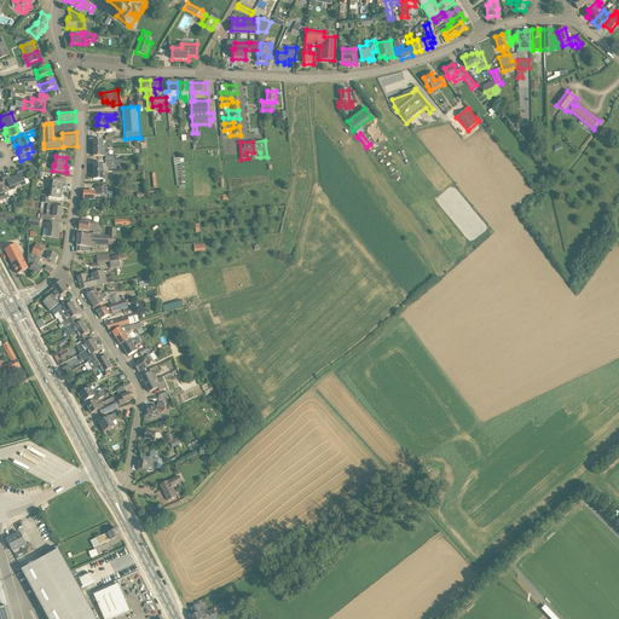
[(178,186),(185,186),(183,158),(174,160),(178,186)]
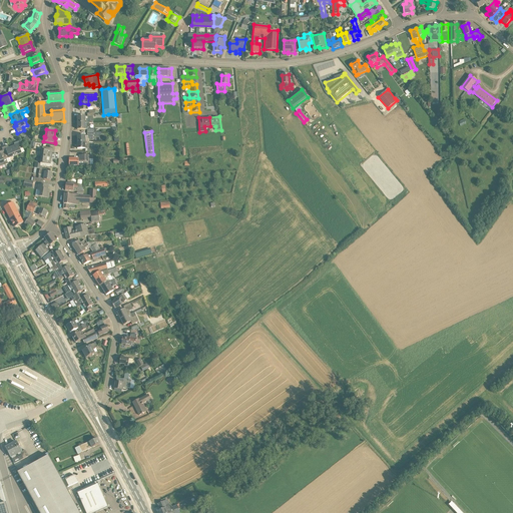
[(77,136),(77,142),(89,142),(89,139),(93,139),(93,136),(94,136),(94,132),(87,132),(87,136),(77,136)]
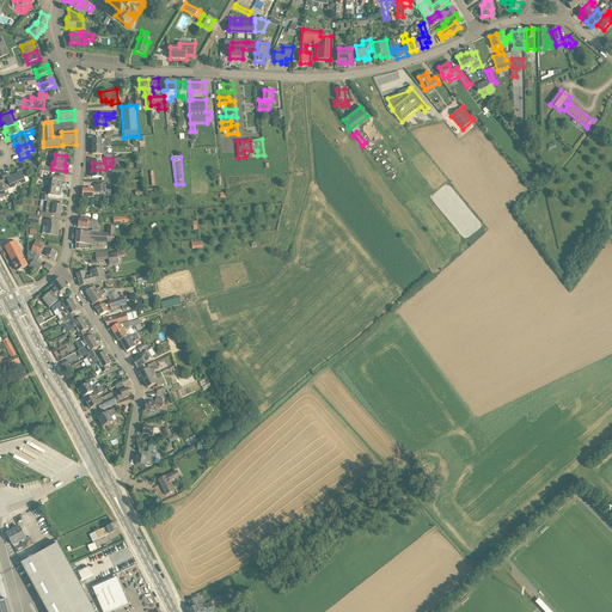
[(14,175),(19,187),(26,183),(24,178),(28,177),(24,167),(17,171),(18,173),(14,175)]
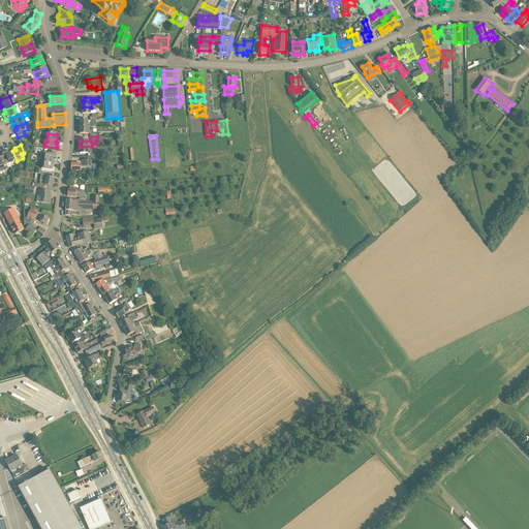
[(92,147),(80,147),(80,153),(80,154),(90,154),(90,157),(97,157),(97,153),(92,153),(92,147)]
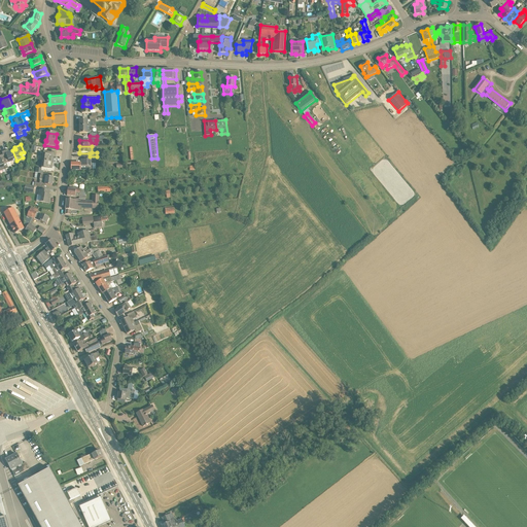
[(9,163),(16,161),(12,150),(9,151),(8,149),(2,152),(3,154),(6,164),(9,163)]
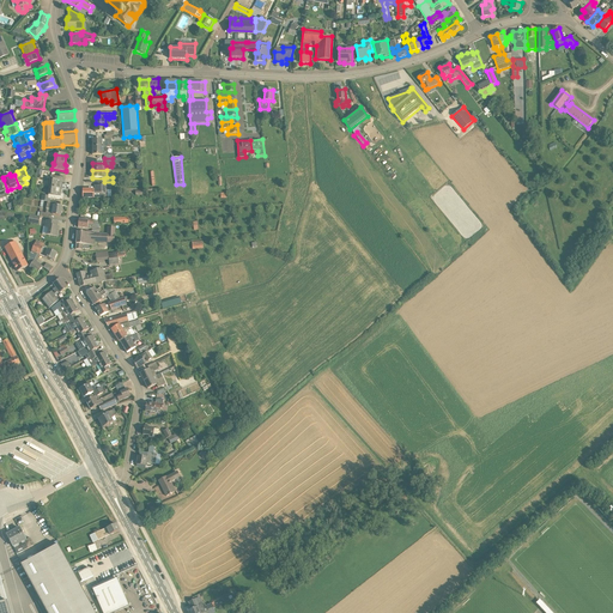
[(65,184),(66,178),(52,176),(50,180),(49,187),(61,189),(61,183),(65,184)]
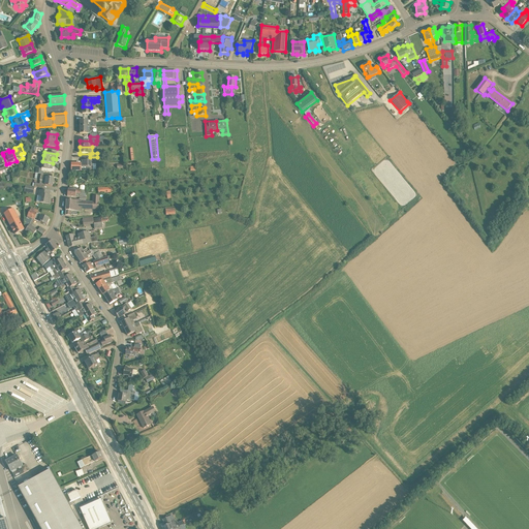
[(71,164),(71,170),(92,170),(92,161),(82,160),(82,163),(82,164),(71,164)]
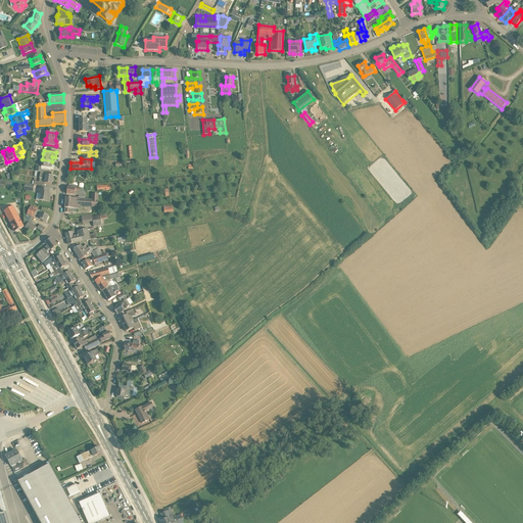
[(42,167),(41,168),(41,173),(44,173),(44,170),(53,172),(54,167),(51,165),(52,161),(42,159),(41,167),(42,167)]
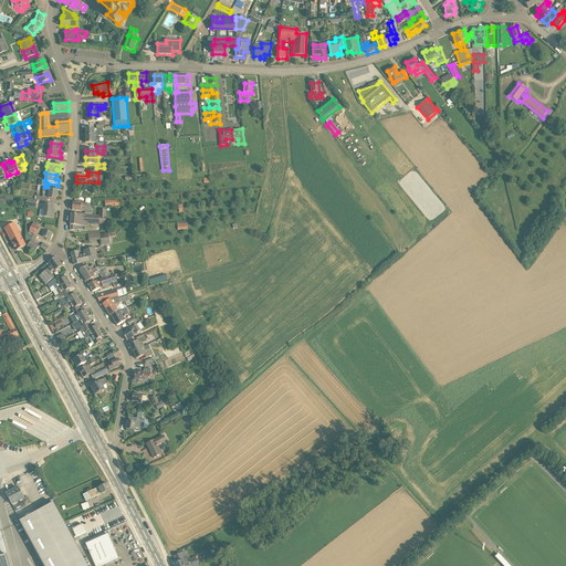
[(43,194),(48,194),(48,198),(56,199),(58,191),(49,190),(49,188),(48,187),(44,187),(43,187),(43,194)]
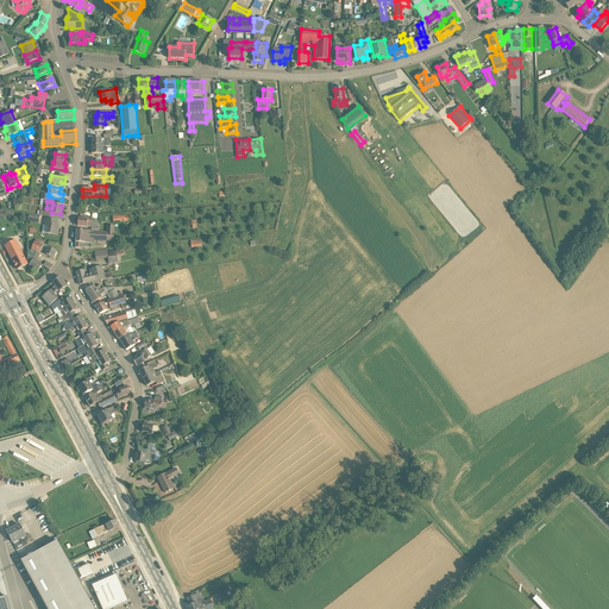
[(41,215),(30,213),(27,221),(39,224),(41,215)]
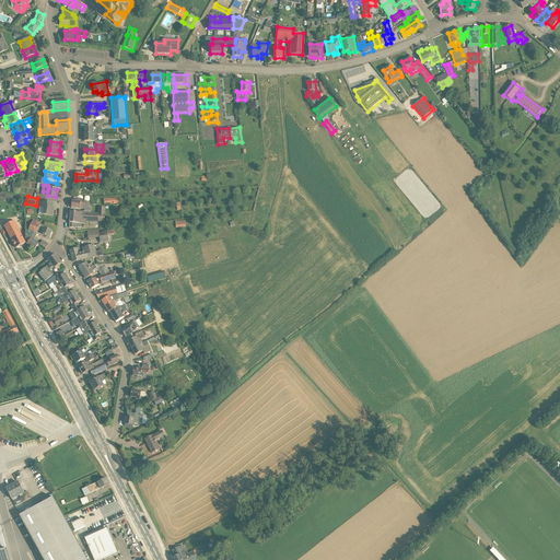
[(91,201),(77,200),(77,201),(72,201),(71,208),(84,210),(84,211),(91,212),(91,201)]
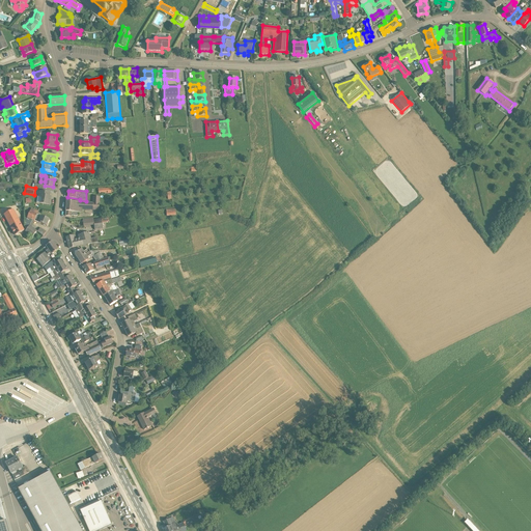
[(50,205),(51,197),(50,197),(50,193),(40,192),(39,197),(42,197),(40,203),(50,205)]
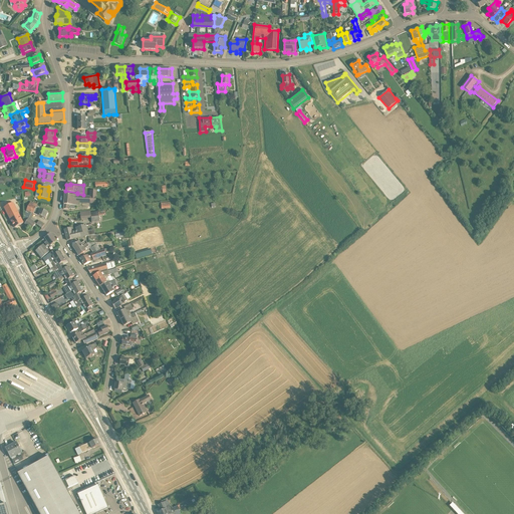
[(68,209),(74,210),(75,207),(78,207),(78,204),(89,205),(89,204),(97,204),(97,195),(96,195),(96,192),(90,191),(90,197),(79,196),(65,195),(63,209),(68,210),(68,209)]
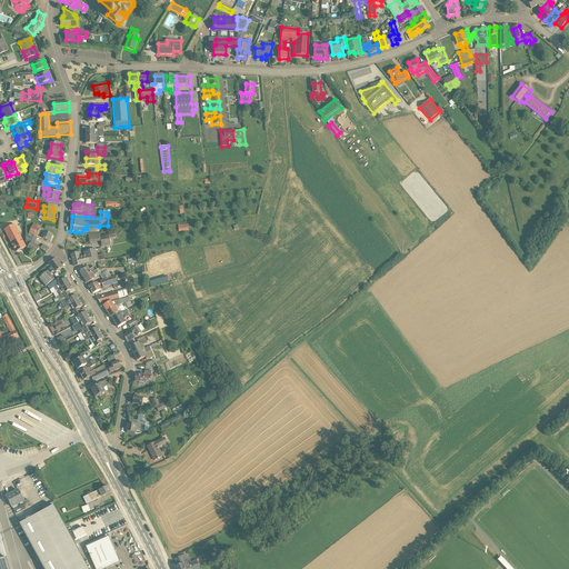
[(53,236),(45,232),(40,230),(41,227),(33,223),(28,238),(28,248),(36,253),(40,247),(35,243),(37,237),(50,242),(53,236)]
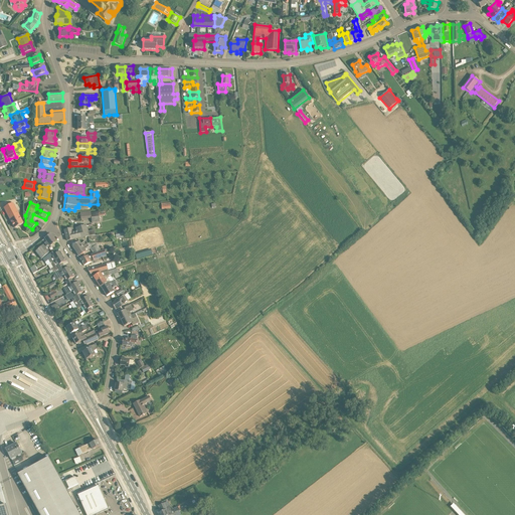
[(13,203),(4,208),(15,228),(19,226),(24,223),(13,203)]
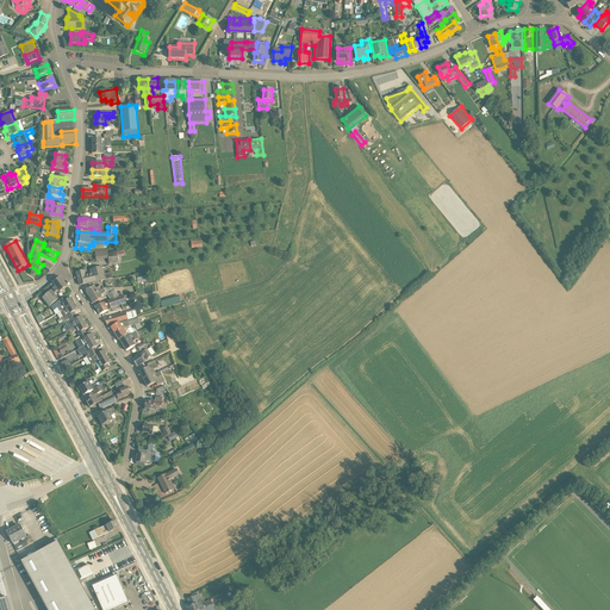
[(124,250),(107,253),(107,250),(95,253),(95,260),(109,259),(109,265),(118,263),(118,256),(125,255),(124,250)]
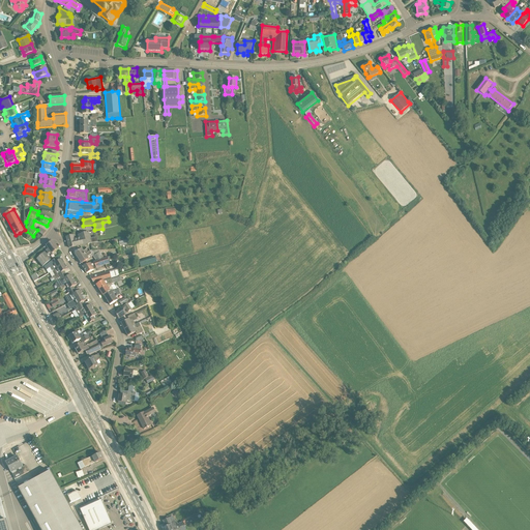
[(69,248),(91,243),(97,241),(96,237),(91,238),(89,232),(78,235),(79,238),(75,239),(74,236),(66,237),(69,248)]
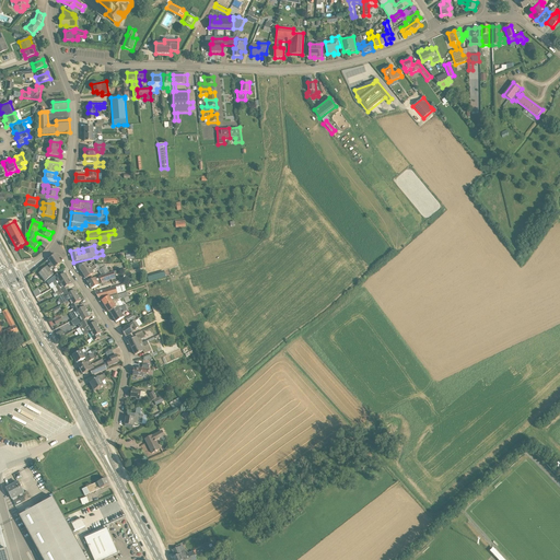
[(59,259),(56,255),(49,260),(51,264),(48,266),(38,275),(45,282),(54,276),(49,269),(53,267),(55,269),(61,264),(59,259)]
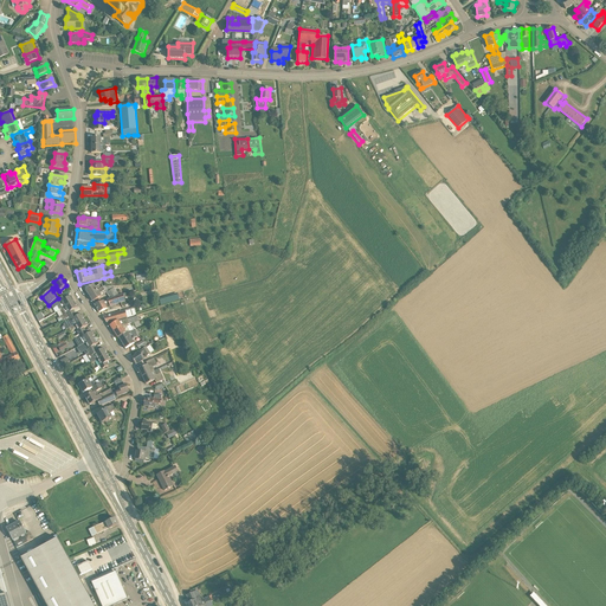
[(89,296),(103,288),(101,284),(96,288),(94,284),(85,290),(89,296)]
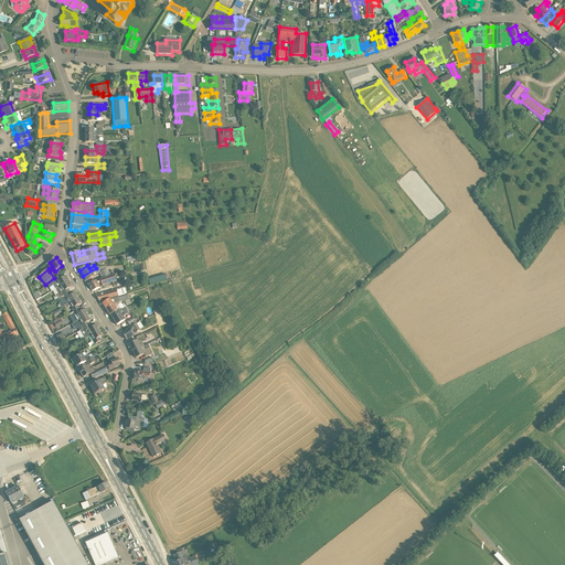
[(99,268),(97,269),(96,267),(96,268),(83,276),(87,281),(95,276),(99,274),(103,278),(112,276),(109,273),(106,267),(99,267),(99,268)]
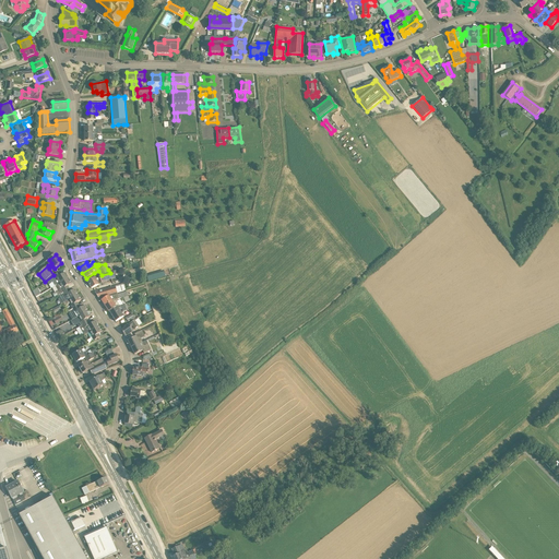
[(95,278),(87,282),(92,288),(99,285),(97,283),(102,282),(102,283),(115,277),(113,272),(110,273),(98,276),(99,277),(95,278)]
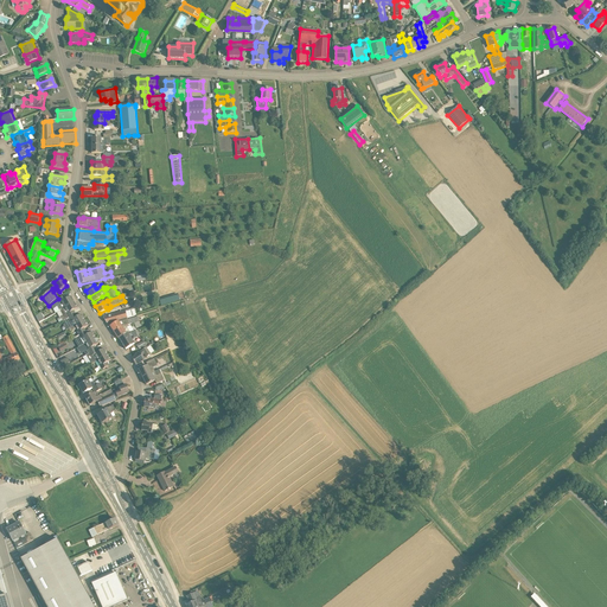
[(57,307),(58,311),(59,311),(74,302),(71,296),(66,299),(65,296),(58,300),(51,306),(53,310),(57,307)]
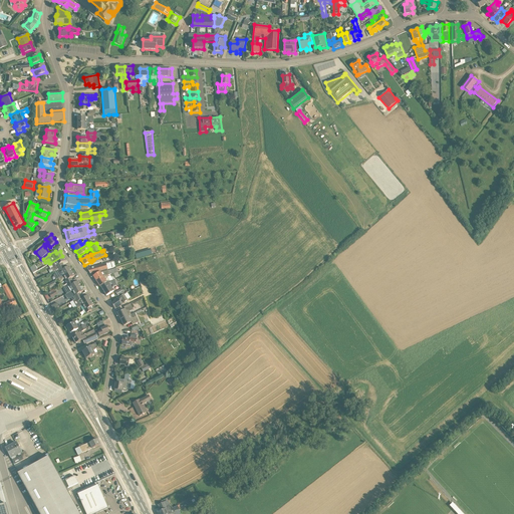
[(62,256),(50,263),(53,268),(51,269),(53,272),(63,266),(62,263),(65,261),(62,256)]
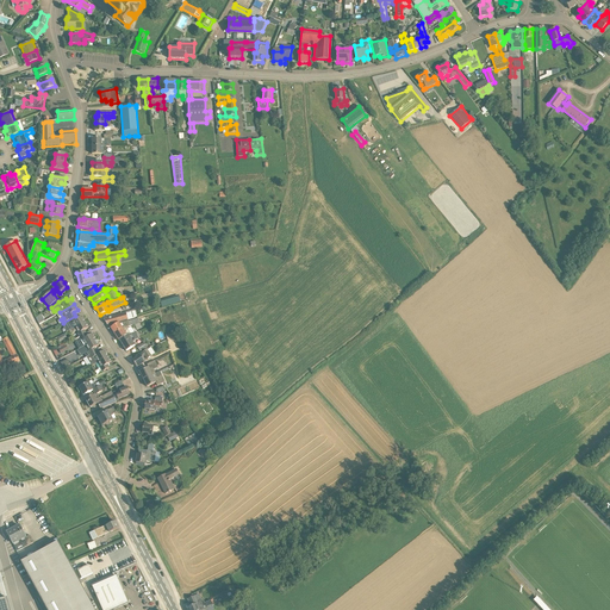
[(126,313),(104,319),(107,325),(128,319),(126,313)]
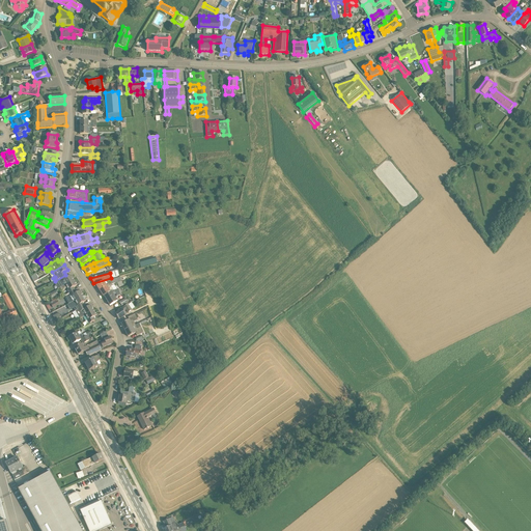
[(61,287),(65,285),(74,280),(72,275),(67,277),(65,275),(55,281),(57,284),(58,283),(61,287)]
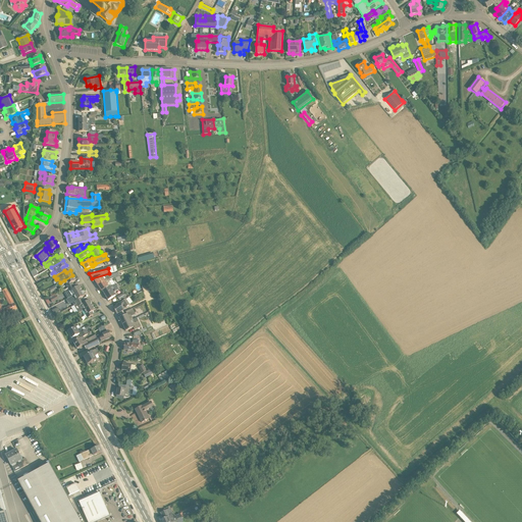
[(98,285),(105,281),(109,278),(110,279),(115,278),(120,276),(118,272),(110,274),(102,276),(95,280),(98,285)]
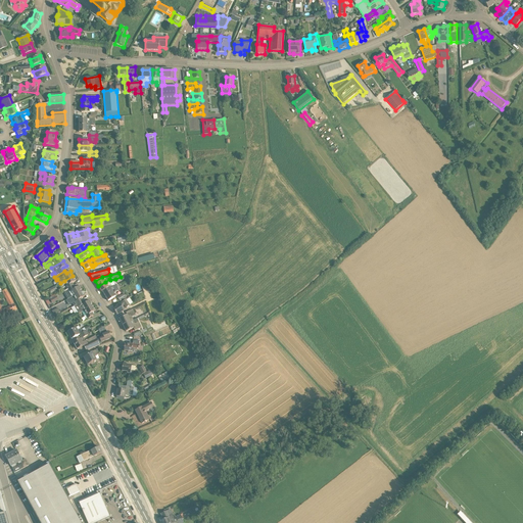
[(73,276),(64,281),(60,283),(58,284),(60,287),(66,283),(67,286),(66,286),(67,289),(74,286),(73,283),(76,281),(73,276)]
